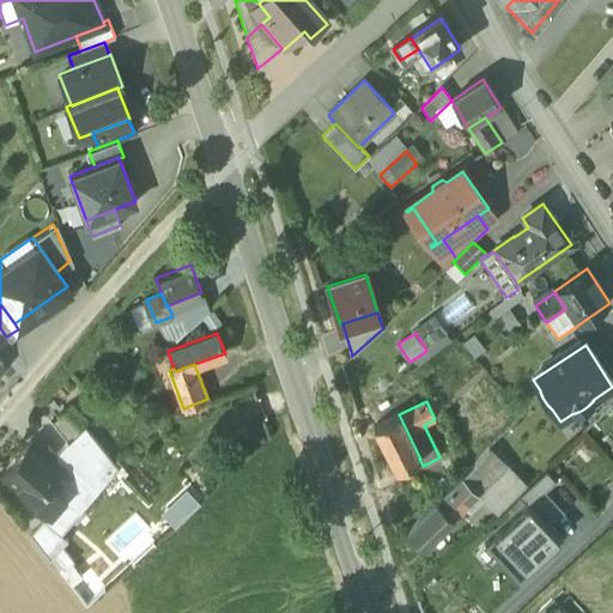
[(398,414),(374,428),(395,471),(419,459),(420,459),(399,414),(398,414)]
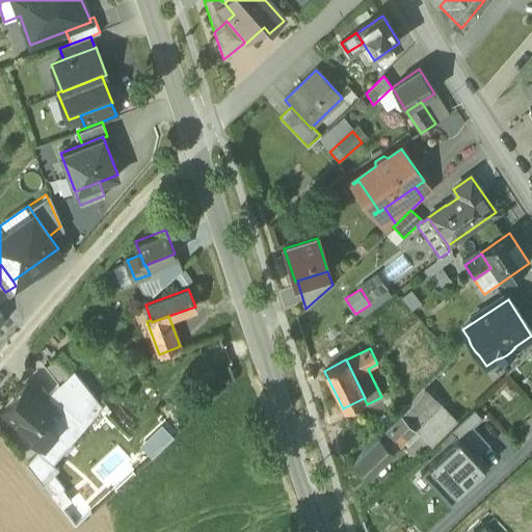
[(80,420),(97,400),(75,371),(59,384),(58,382),(49,393),(80,420)]
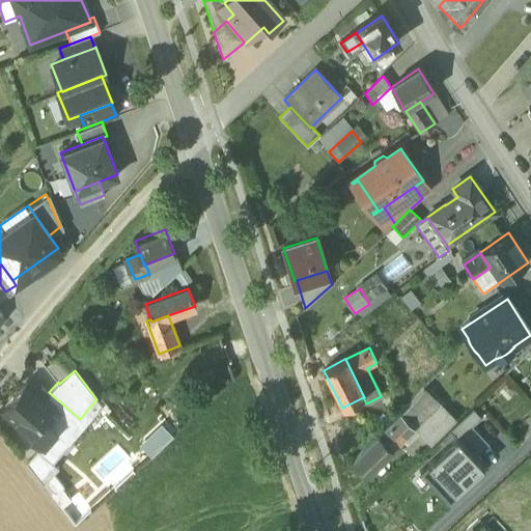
[(26,381),(2,409),(29,431),(30,431),(42,417),(53,403),(46,396),(36,389),(26,381)]
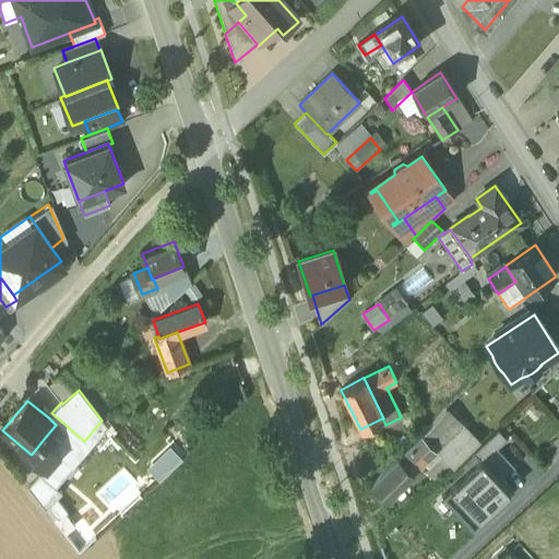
[(479,442),(445,408),(430,428),(421,436),(436,451),(452,467),(479,442)]
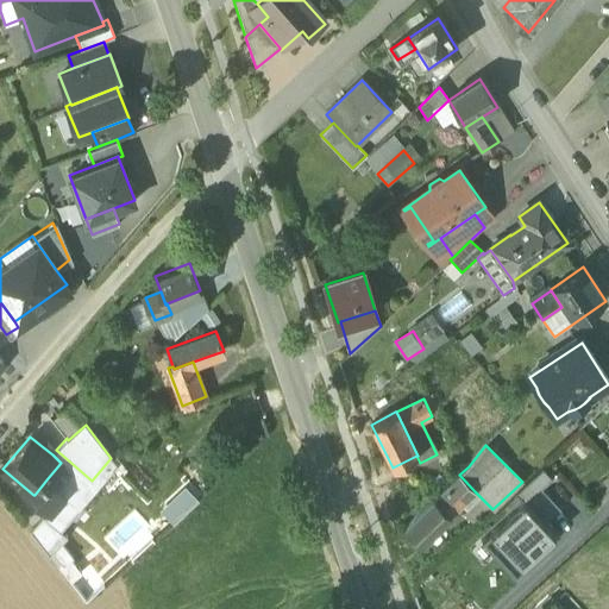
[(92,481),(56,450),(52,454),(61,463),(48,478),(63,493),(73,502),(92,481)]
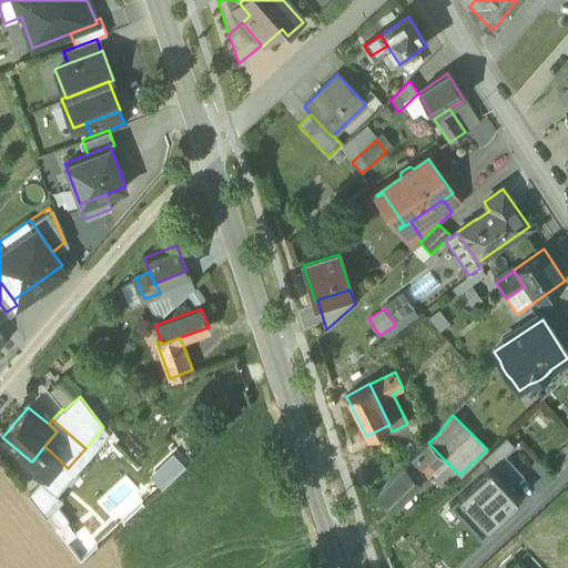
[(489,469),(508,490),(524,476),(506,457),(515,448),(506,438),(480,462),(488,469),(489,469)]
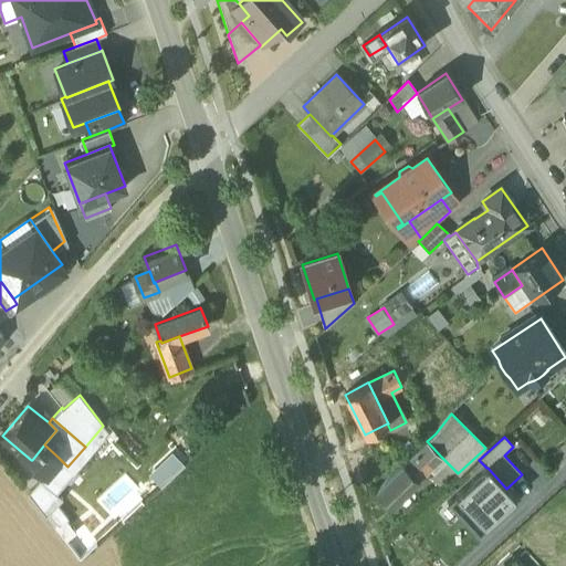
[(427,441),(377,490),(392,504),(441,457),(427,441)]
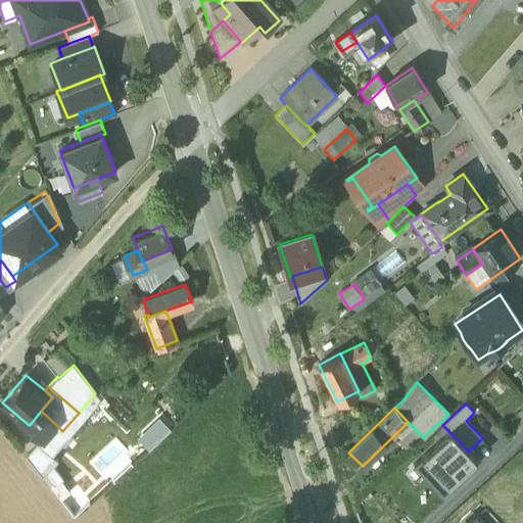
[(54,423),(41,411),(30,425),(42,436),(54,423)]
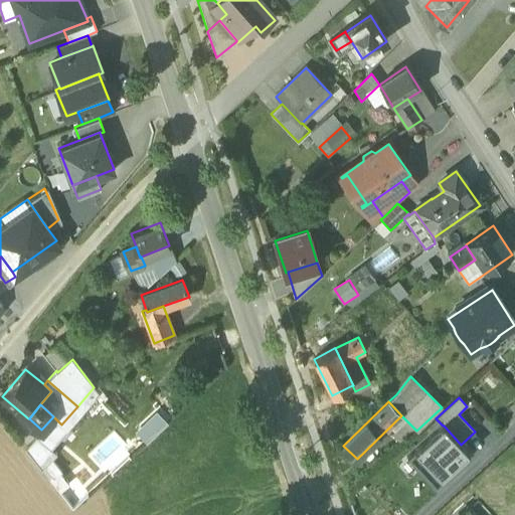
[(149,441),(170,421),(159,408),(137,428),(149,441)]
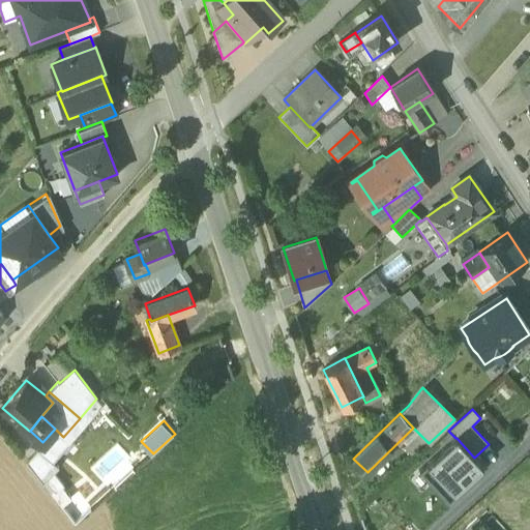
[(457,438),(455,438),(419,471),(449,504),(472,483),(469,480),(483,467),(474,458),(457,438)]
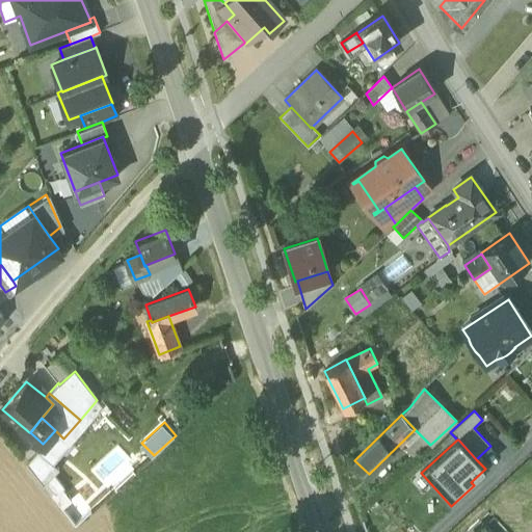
[(57,468),(37,449),(26,461),(43,483),(57,468)]
